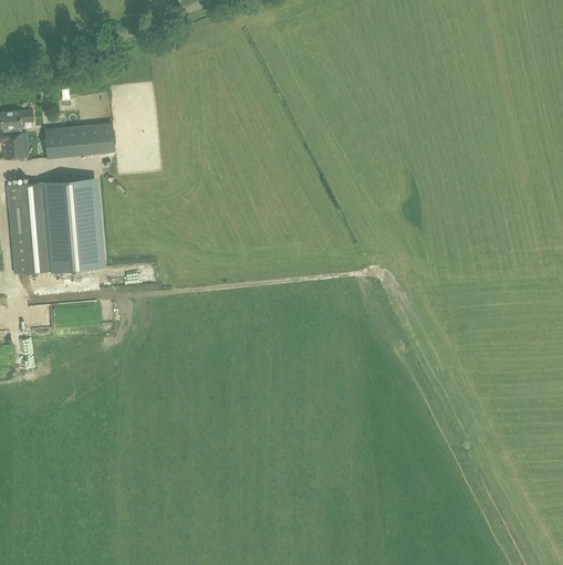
[(0,143),(1,160),(25,158),(23,134),(19,134),(19,127),(19,123),(31,122),(30,111),(18,112),(18,111),(0,113),(0,129),(1,129),(1,132),(0,132),(0,143)]
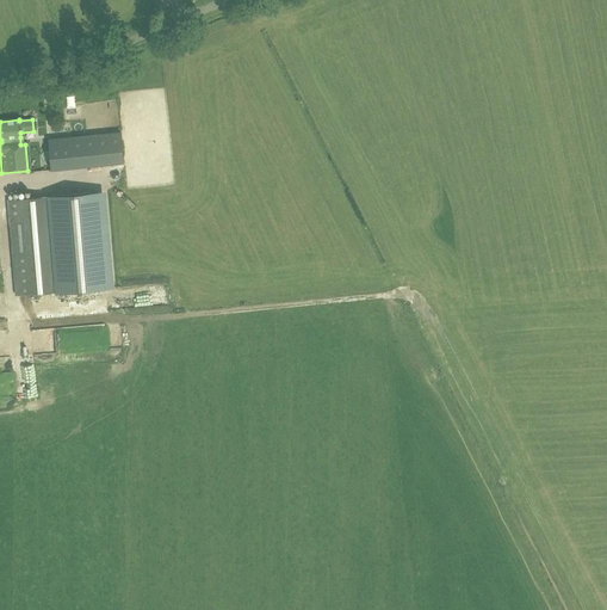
[(118,133),(45,140),(49,172),(121,165),(118,133)]
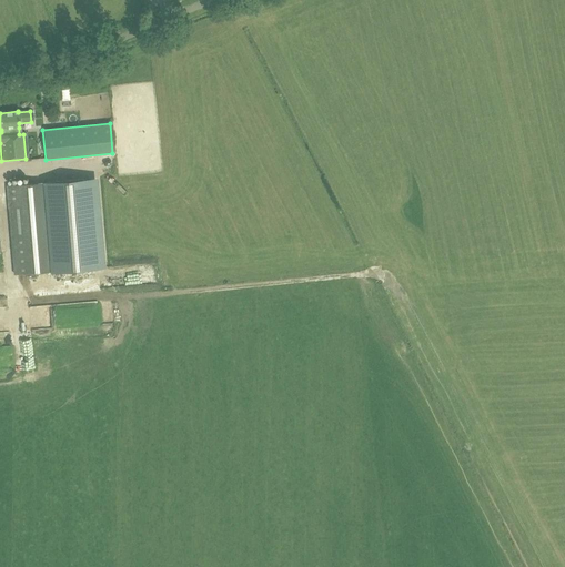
[(96,179),(4,186),(12,276),(102,269),(96,179)]
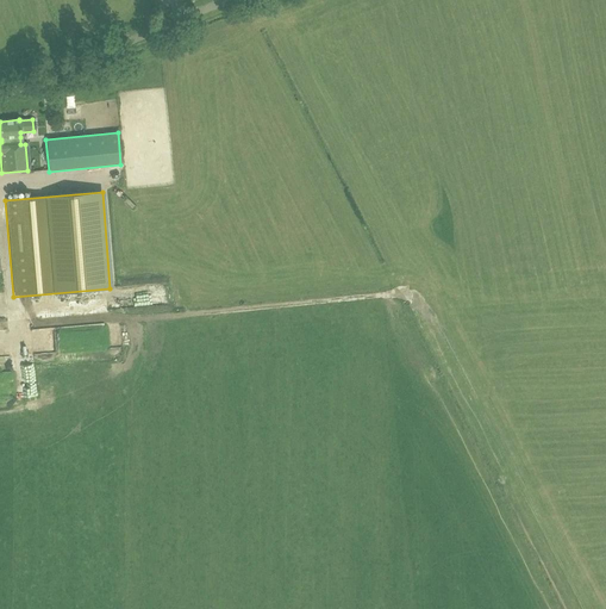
[(98,348),(107,348),(107,327),(98,327),(98,348)]
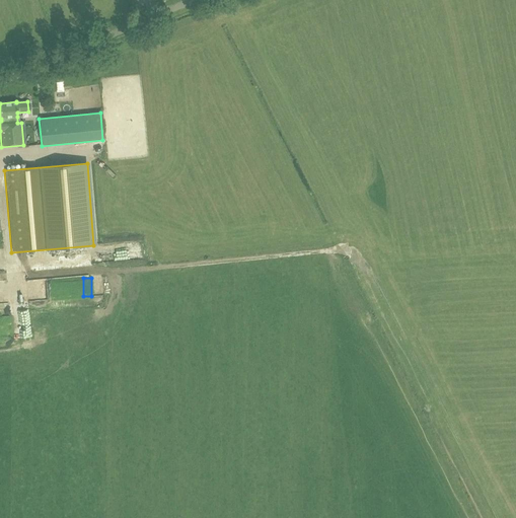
[(32,285),(33,297),(46,297),(45,284),(32,285)]
